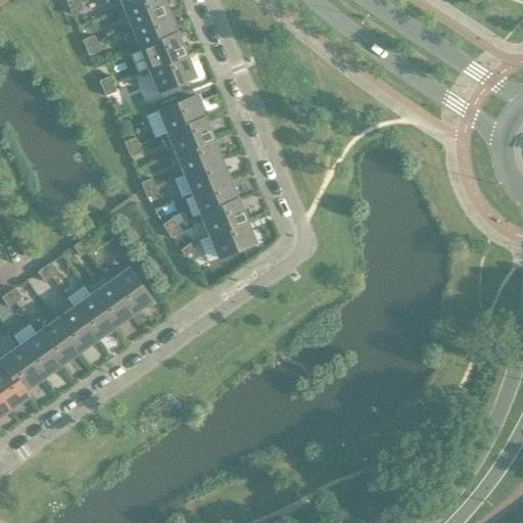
[(169,13),(162,0),(142,0),(125,7),(133,28),(169,13)]
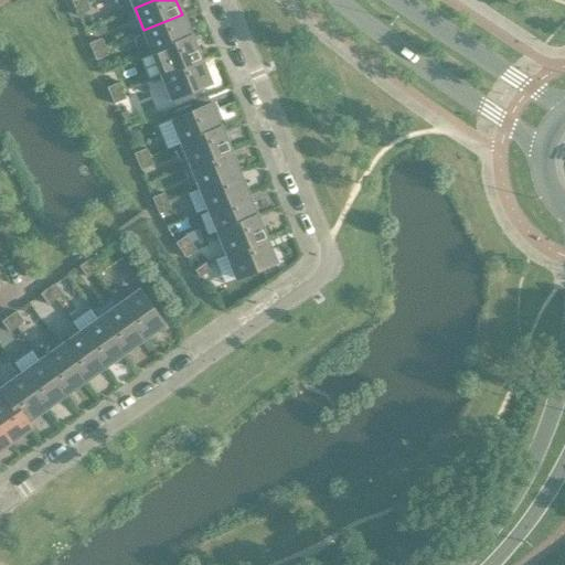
[(89,10),(86,2),(74,7),(77,16),(89,10)]
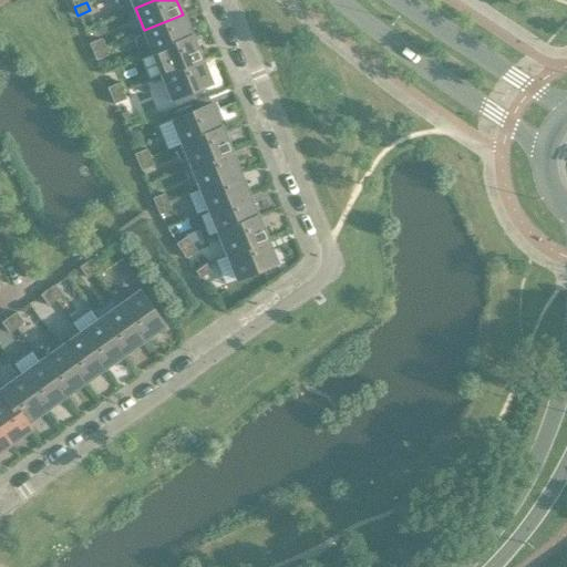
[(192,37),(183,14),(144,30),(153,52),(192,37)]
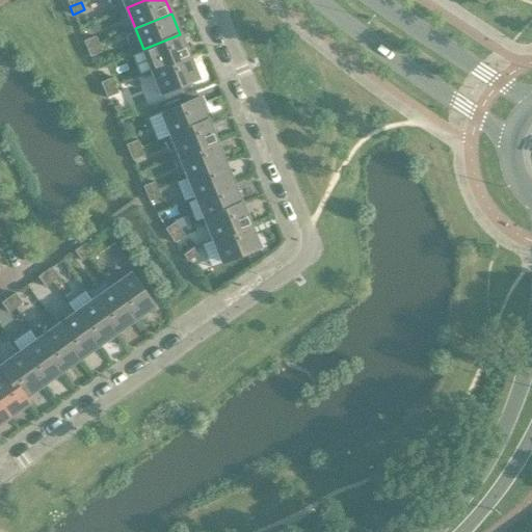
[(188,55),(180,34),(143,49),(152,70),(188,55)]
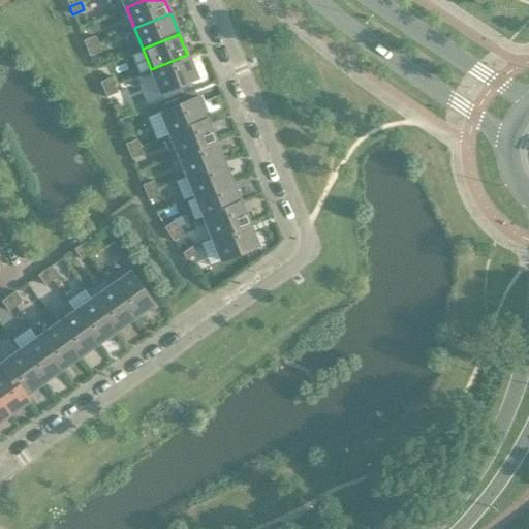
[(98,43),(95,35),(83,40),(86,48),(98,43)]
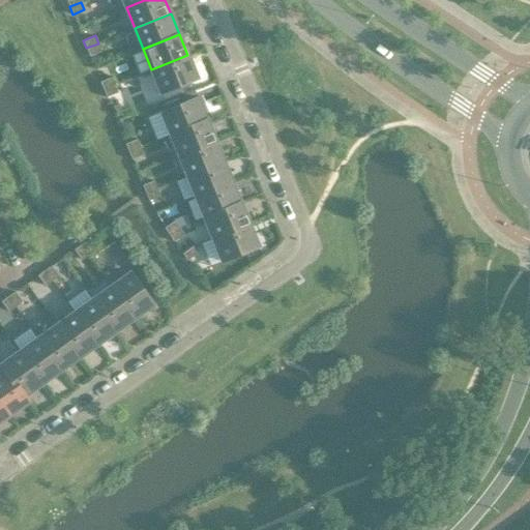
[(101,51),(98,43),(86,48),(90,56),(101,51)]
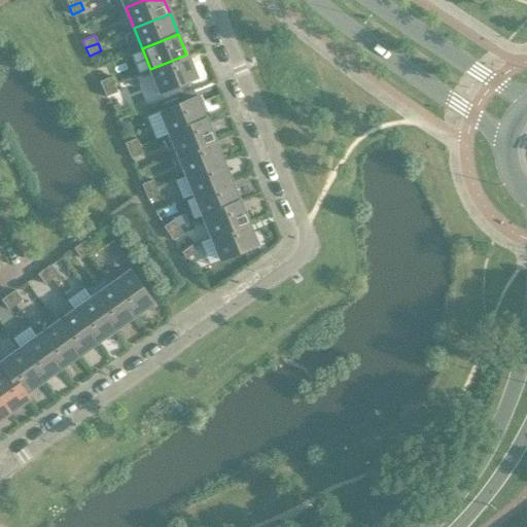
[(196,77),(186,55),(150,69),(160,93),(196,77)]
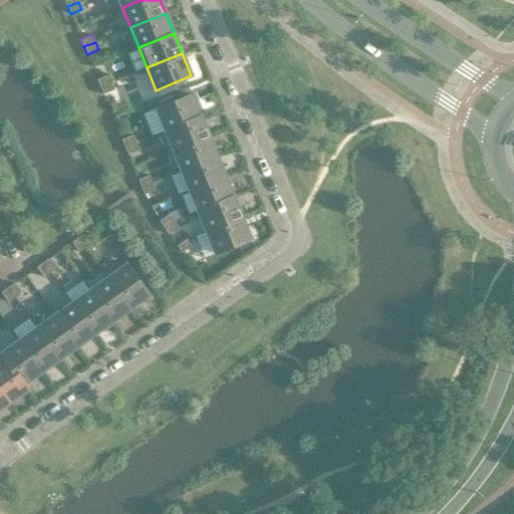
[(111,82),(108,74),(97,79),(100,86),(111,82)]
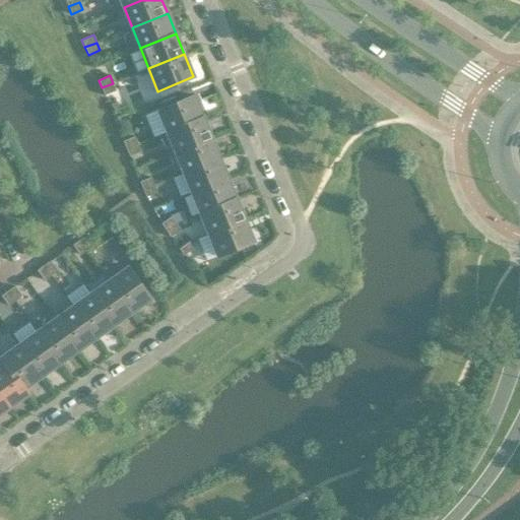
[(116,90),(113,83),(102,87),(105,95),(116,90)]
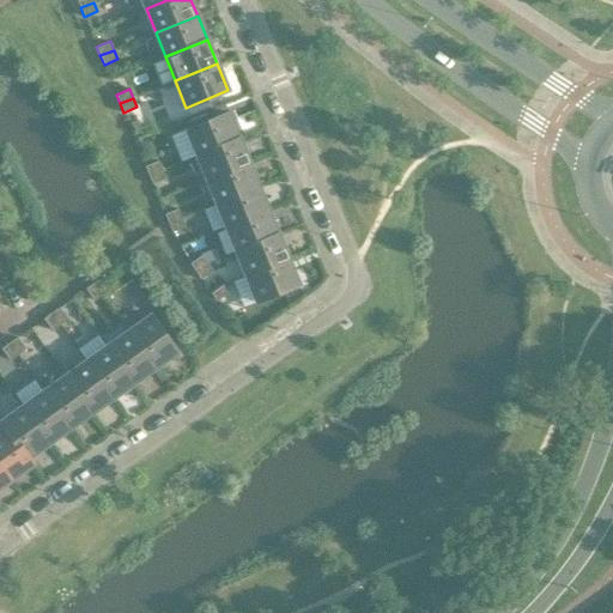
[(240,139),(229,113),(186,129),(196,156),(240,139)]
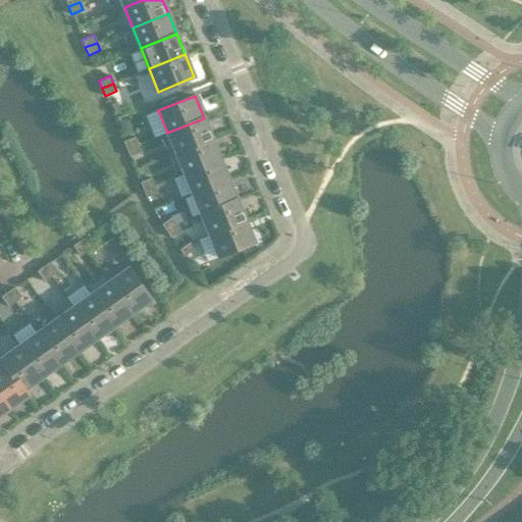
[(212,139),(204,118),(167,133),(175,153),(212,139)]
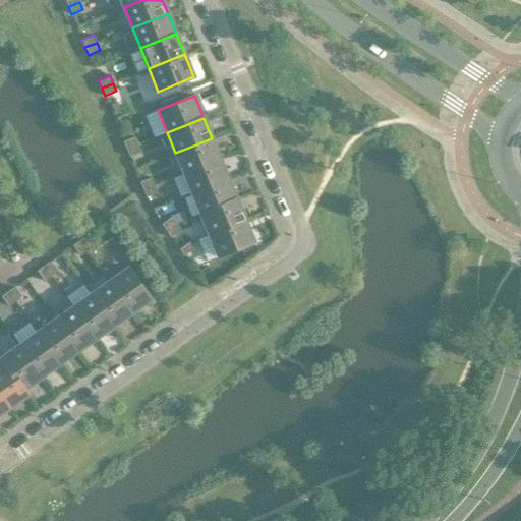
[(137,145),(134,136),(123,141),(126,149),(137,145)]
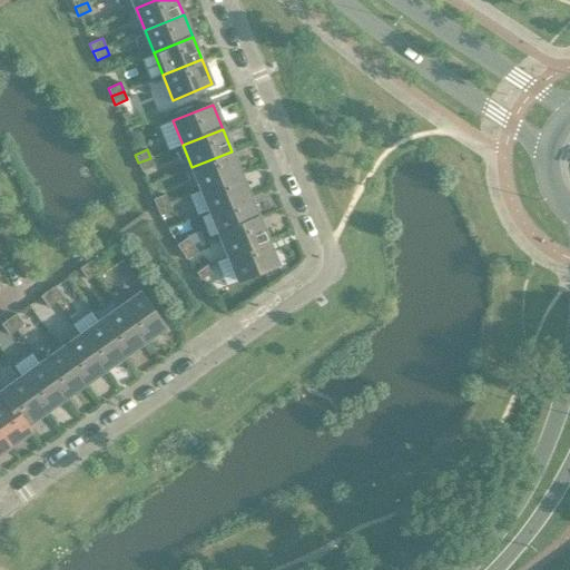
[(241,174),(232,151),(192,167),(202,189),(241,174)]
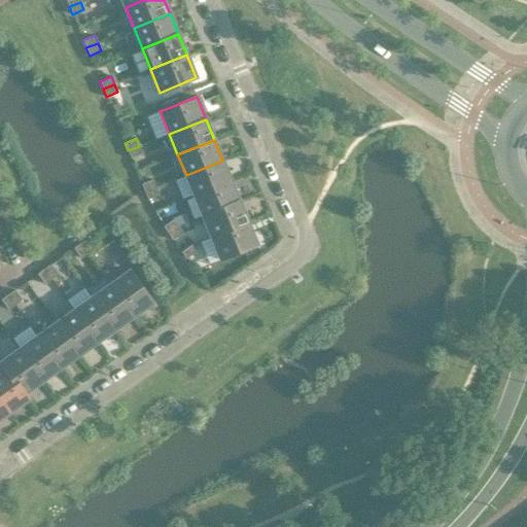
[(142,153),(139,146),(128,150),(131,159),(142,153)]
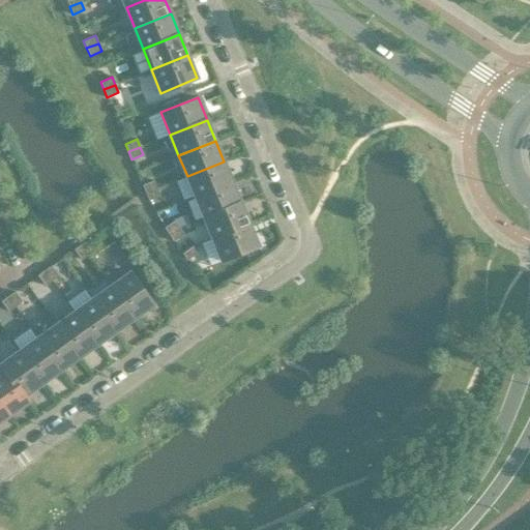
[(232,182),(224,162),(187,176),(196,197),(232,182)]
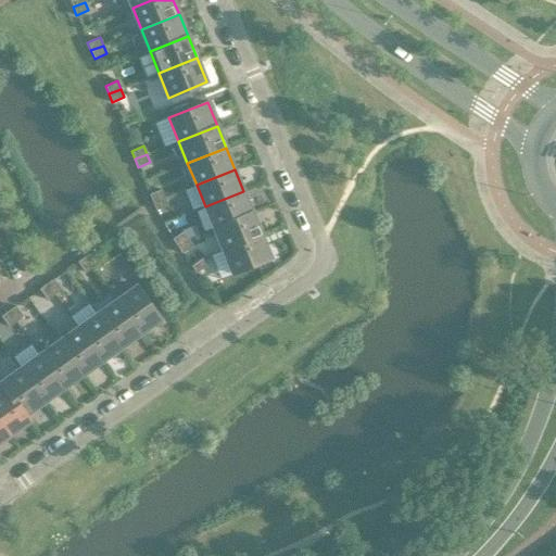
[(165,198),(162,189),(149,194),(153,202),(165,198)]
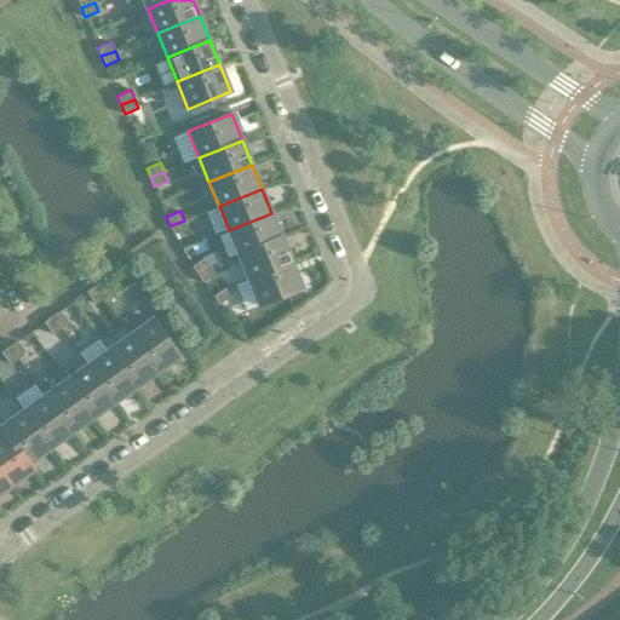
[(281,237),(271,213),(229,230),(239,254),(281,237)]
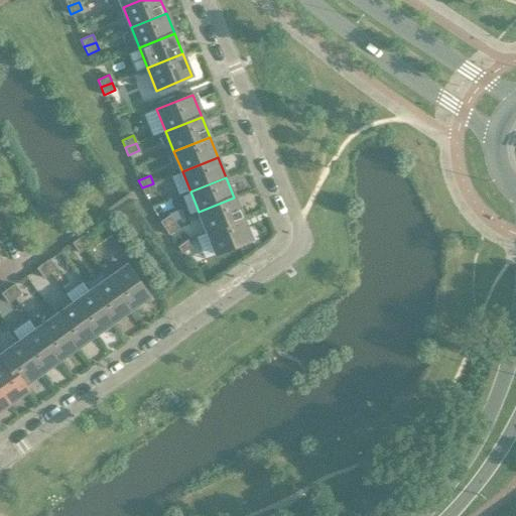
[(156,190),(153,183),(142,187),(145,196),(156,190)]
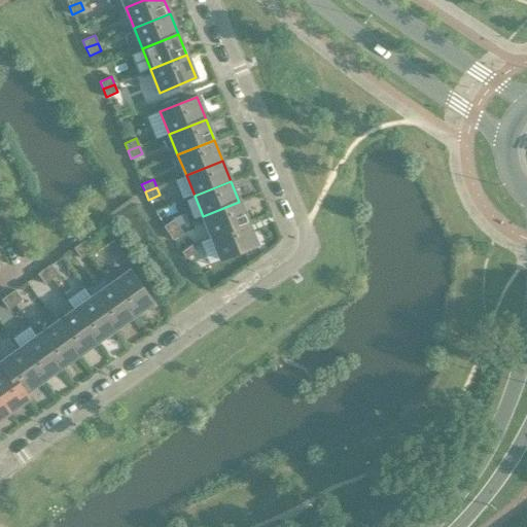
[(247,222),(239,202),(203,216),(211,237),(247,222)]
